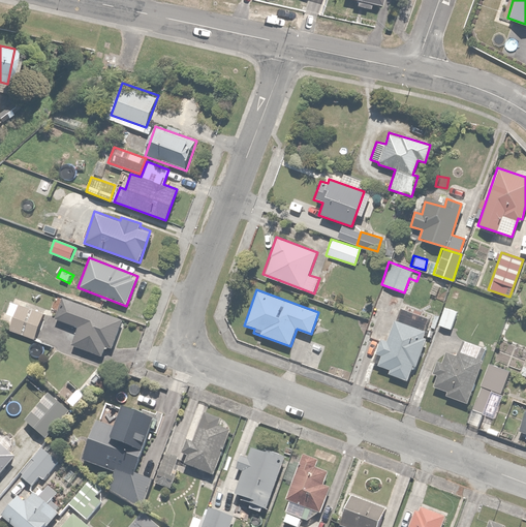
[(121,318),(61,297),(54,317),(78,326),(71,344),(103,357),(107,346),(111,347),(121,318)]
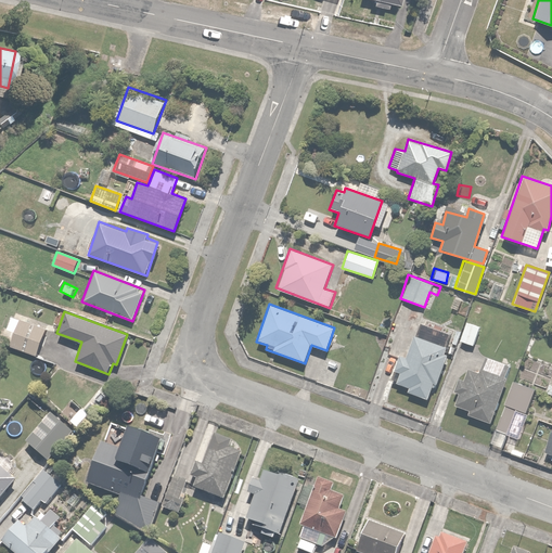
[(38,354),(49,323),(22,312),(20,318),(9,313),(0,336),(0,339),(38,354)]
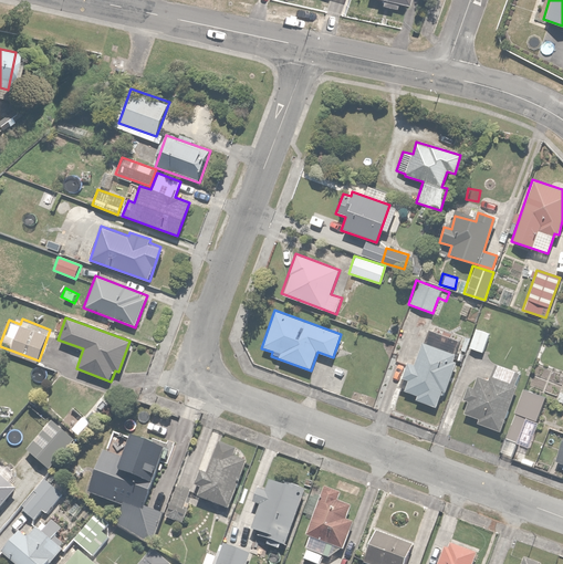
[(490,332),(476,326),(467,347),(482,353),(490,332)]
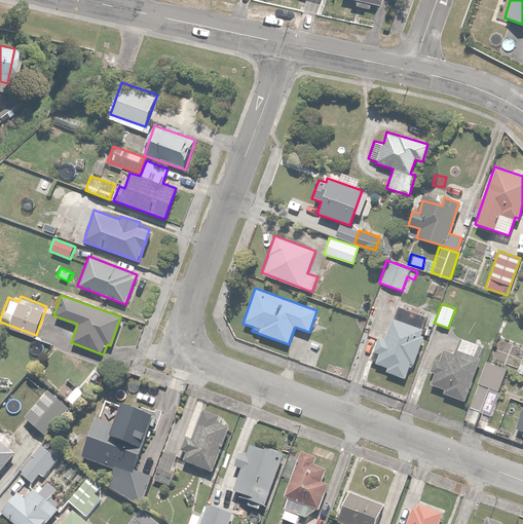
[(398,306),(394,317),(390,317),(384,337),(377,335),(372,351),(378,353),(375,363),(387,367),(385,372),(407,379),(411,364),(415,365),(426,328),(422,327),(425,314),(398,306)]
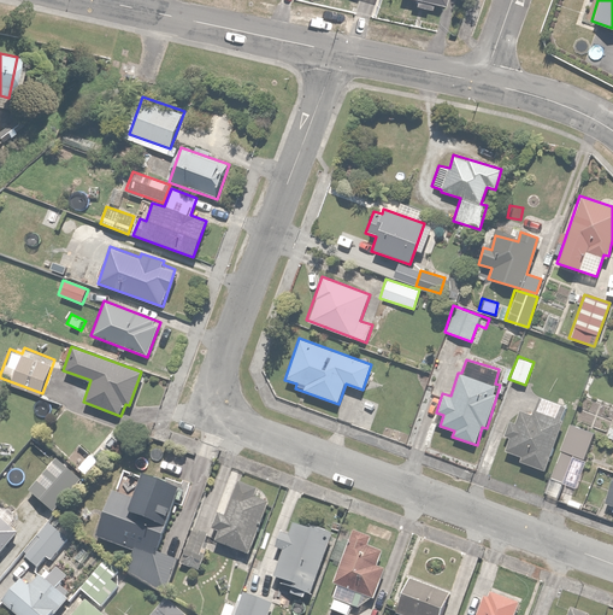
[(532,415),(519,410),(516,422),(507,420),(501,435),(507,438),(504,451),(519,457),(518,460),(546,469),(561,421),(534,411),(532,415)]
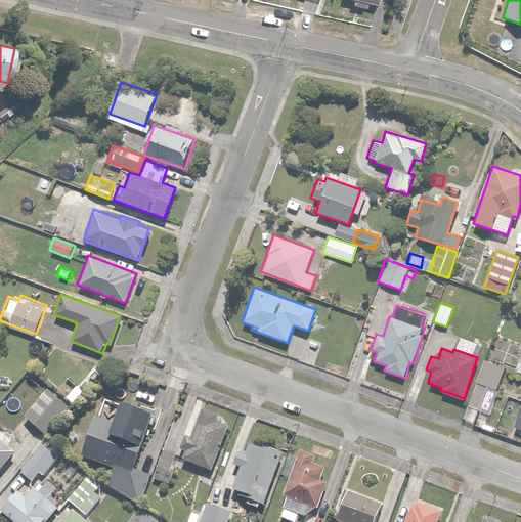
[(482,358),(474,382),(496,390),(506,367),(482,358)]
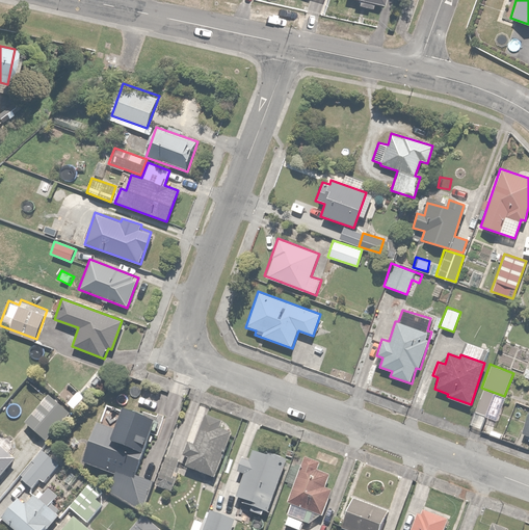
[(47,394),(22,422),(47,444),(72,416),(47,394)]
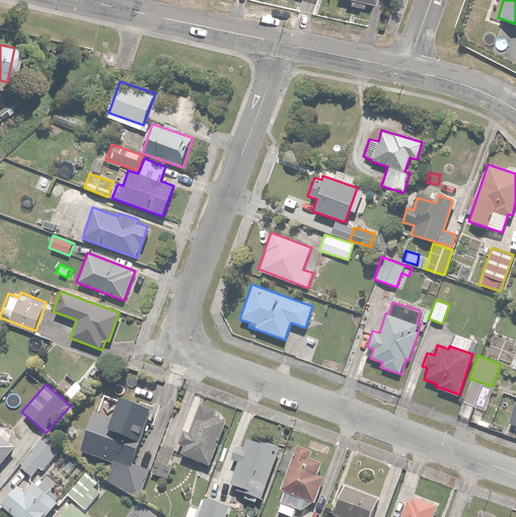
[(113,423),(91,415),(78,453),(113,465),(105,485),(138,496),(147,470),(131,464),(149,414),(120,402),(113,423)]
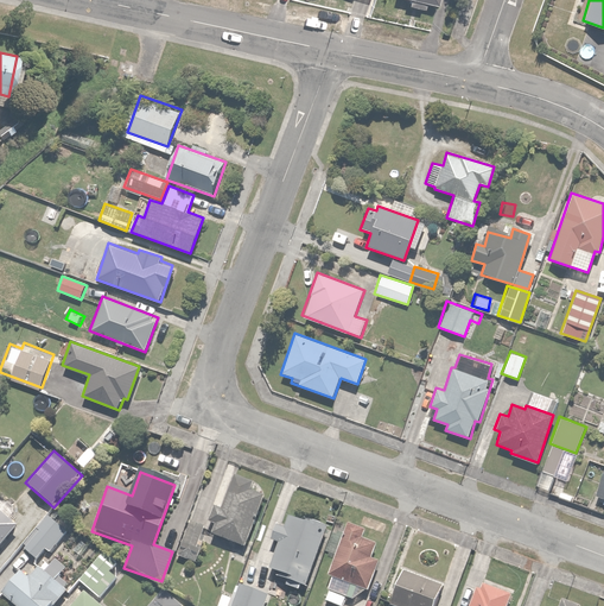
[(243,545),(264,493),(248,487),(252,479),(234,473),(221,507),(213,505),(205,524),(213,526),(210,534),(243,545)]
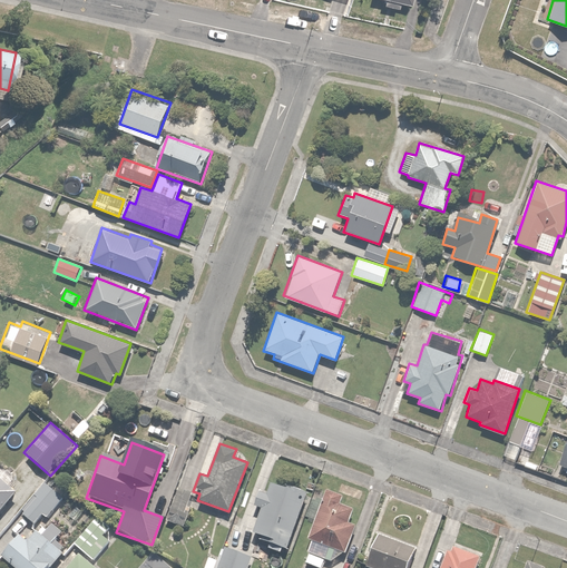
[(0,509),(13,493),(0,482),(0,509)]
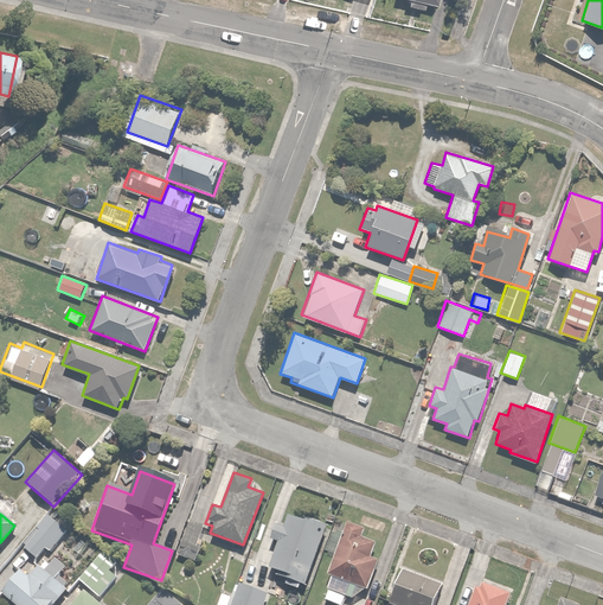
[(62,529),(44,515),(20,546),(36,556),(43,547),(46,549),(62,529)]
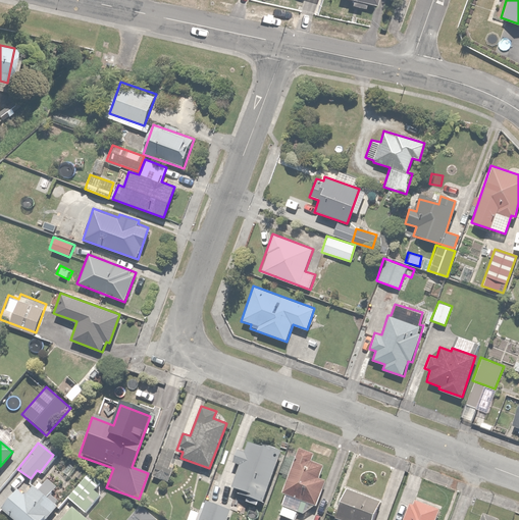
[(261,503),(277,452),(248,443),(244,452),(236,450),(230,464),(238,466),(230,488),(250,495),(248,499),(261,503)]
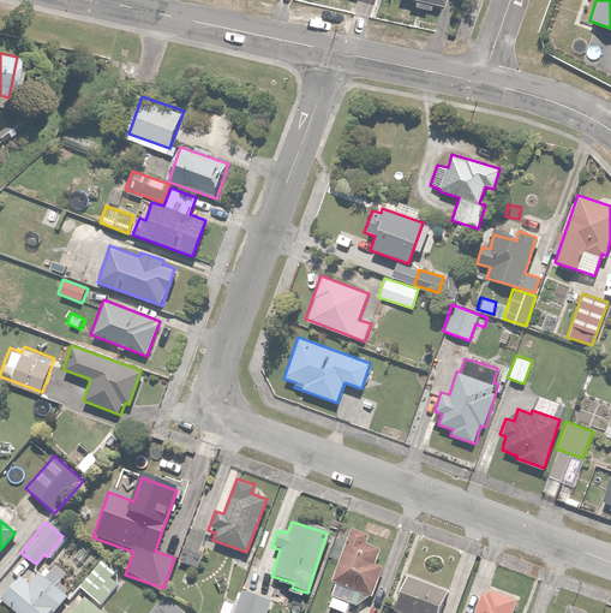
[(208,531),(186,527),(178,563),(199,567),(208,531)]
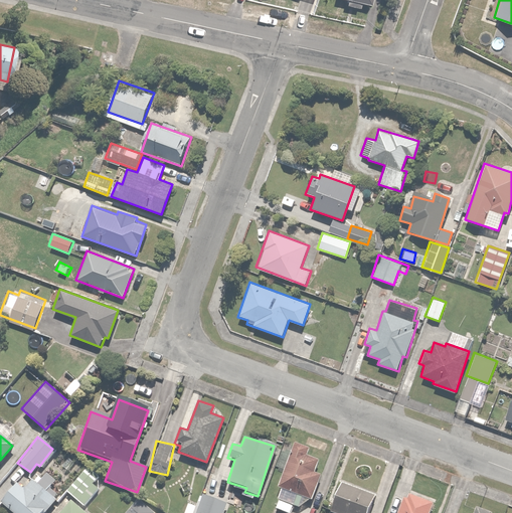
[(308,450),(291,444),(289,450),(278,447),(272,466),(283,470),(276,488),(278,489),(275,499),(291,504),(295,493),(310,498),(319,474),(315,473),(319,460),(306,456),(308,450)]
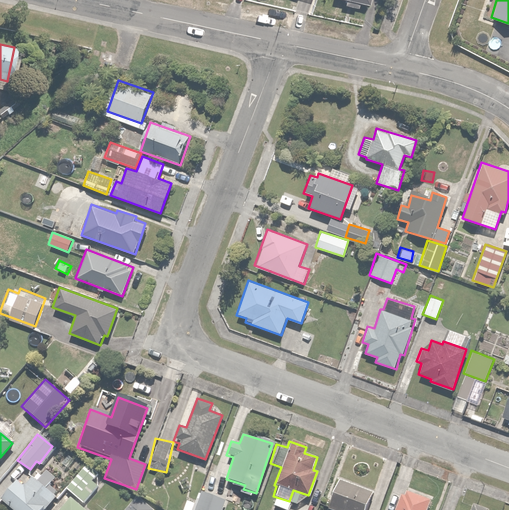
[(83,465),(64,489),(83,504),(102,481),(83,465)]
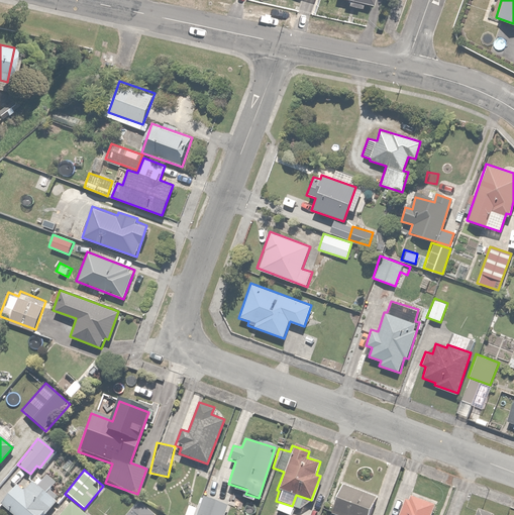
[(15,483),(0,502),(0,506),(11,514),(43,514),(55,502),(44,494),(55,482),(45,474),(36,485),(31,481),(24,490),(15,483)]
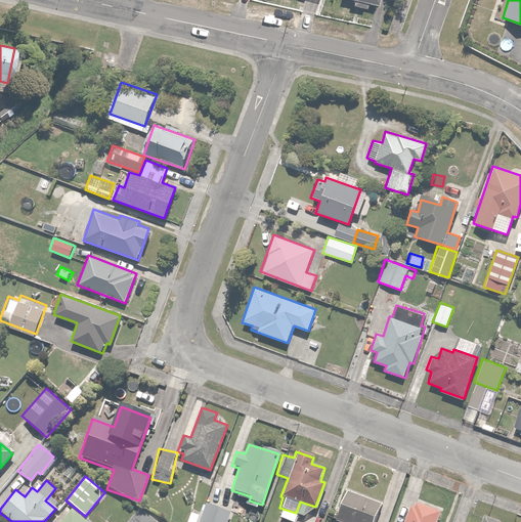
[(208,481),(204,497),(214,501),(218,483),(208,481)]
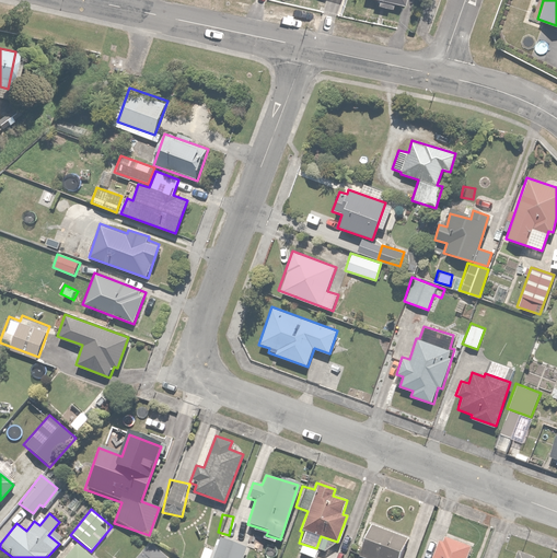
[(399,557),(406,539),(367,527),(357,557),(360,557),(399,557)]
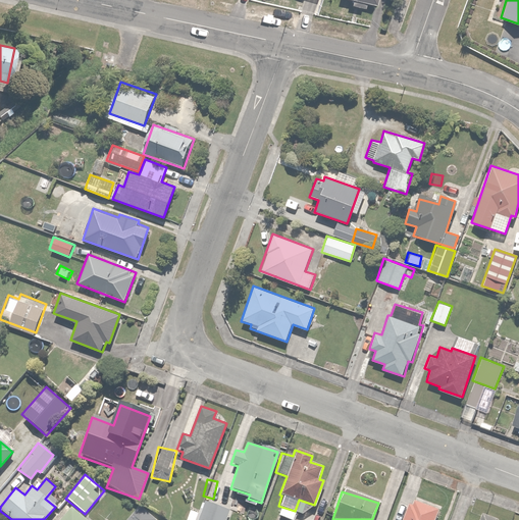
[(225,519),(229,510),(201,501),(198,510),(188,507),(183,519),(225,519)]
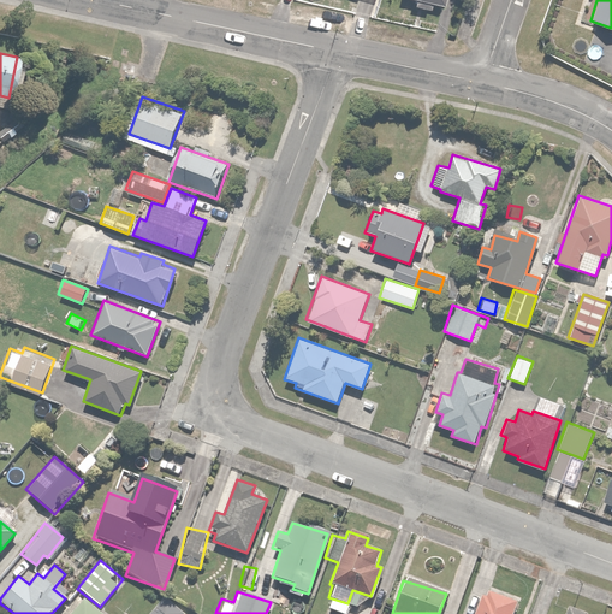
[(480,594),(471,613),(511,613),(516,602),(487,591),(486,596),(480,594)]
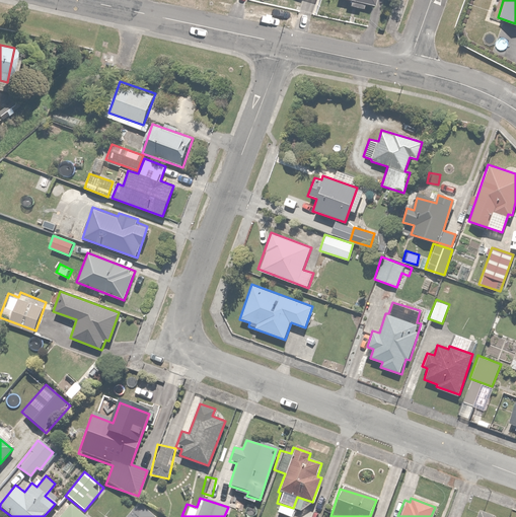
[(137,501),(123,516),(152,516),(154,515),(137,501)]
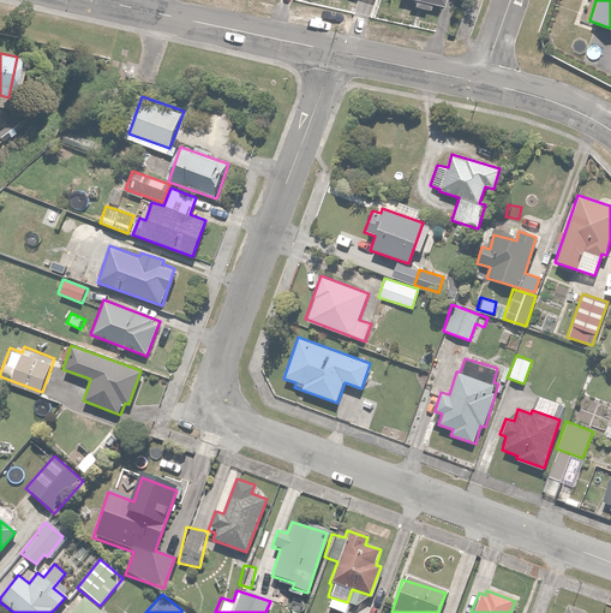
[(102,612),(84,597),(72,612),(102,612)]
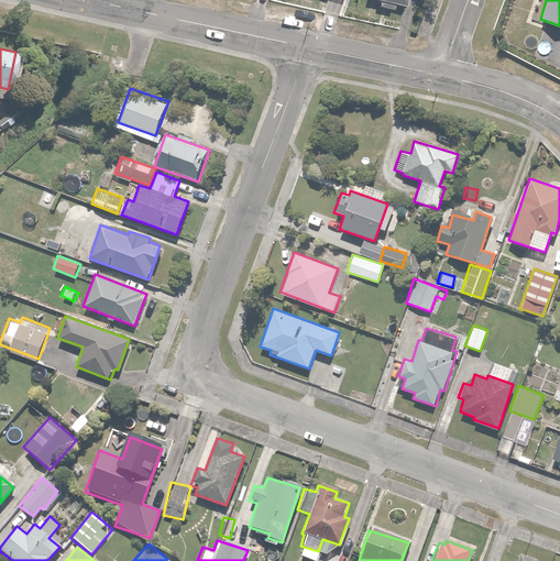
[(559,560),(559,552),(551,550),(547,560),(559,560)]
